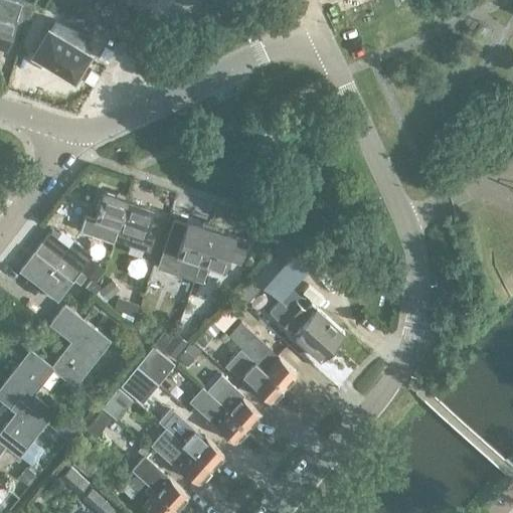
[(22,34),(32,5),(17,0),(0,0),(0,46),(5,48),(11,30),(22,34)]
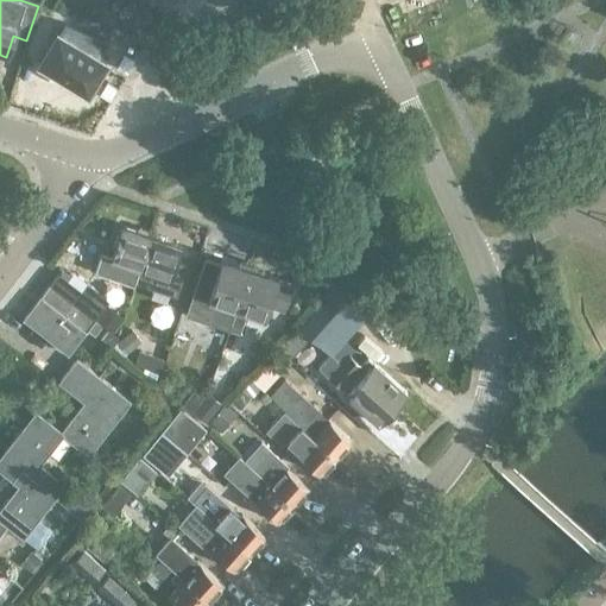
[(55,33),(36,63),(54,74),(54,75),(68,83),(68,82),(84,93),(103,63),(98,60),(107,43),(62,25),(56,33),(55,33)]
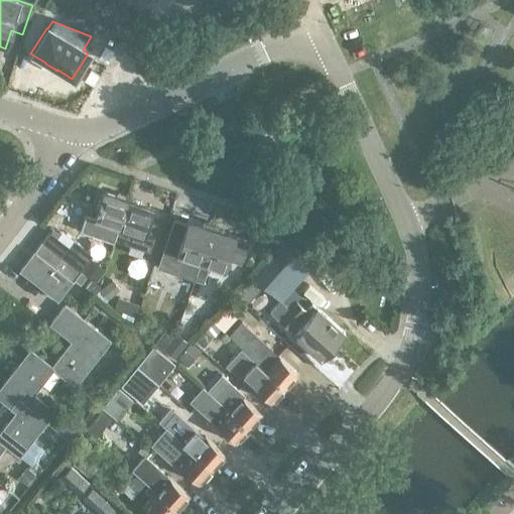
[(84,216),(78,232),(111,243),(113,240),(114,241),(127,201),(102,193),(93,219),(84,216)]
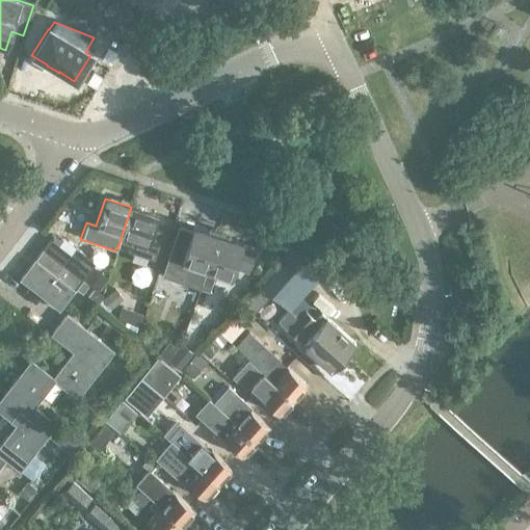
[(131,207),(117,248),(153,260),(162,232),(151,228),(155,215),(131,207)]
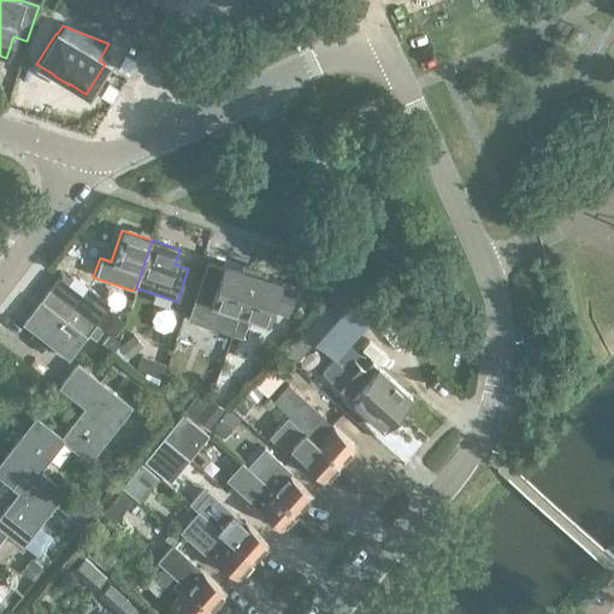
[(205,264),(186,320),(232,336),(253,275),(222,264),(220,269),(205,264)]
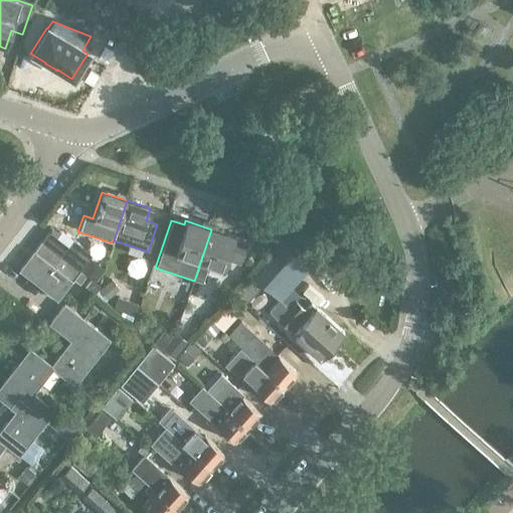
[(246,241),(211,229),(194,281),(202,284),(208,266),(224,271),(227,261),(239,265),(246,241)]
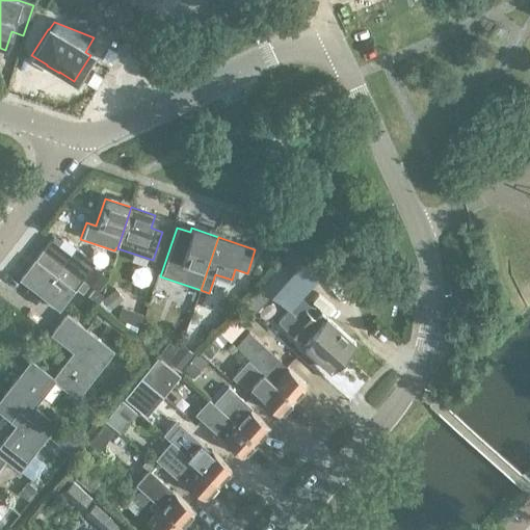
[(51,241),(43,250),(63,267),(82,282),(95,265),(77,250),(72,257),(51,241)]
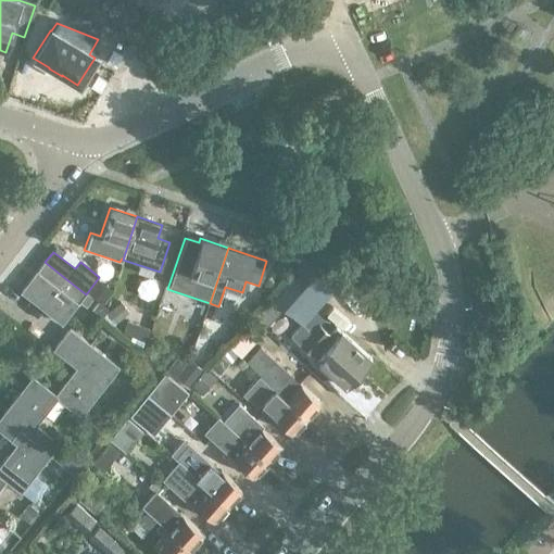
[(21,293),(52,317),(62,325),(86,294),(66,279),(45,262),(21,293)]
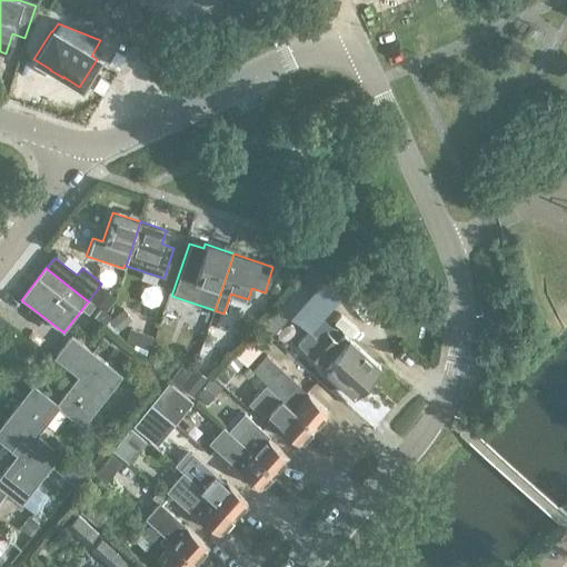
[(310,271),(278,306),(308,334),(329,354),(337,344),(316,325),(340,298),(310,271)]
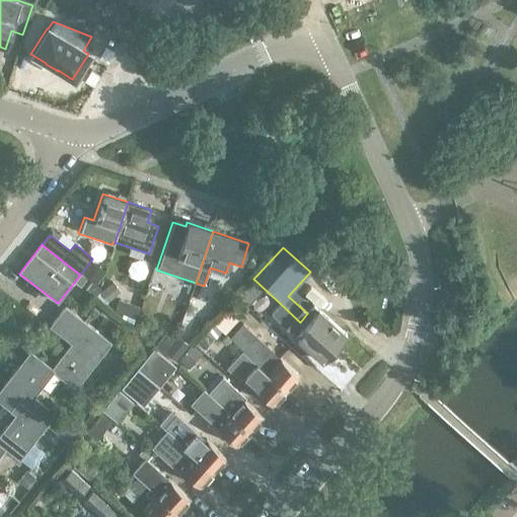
[(281,304),(271,314),(295,338),(294,339),(322,364),(335,351),(307,325),(305,326),(300,322),(281,304)]
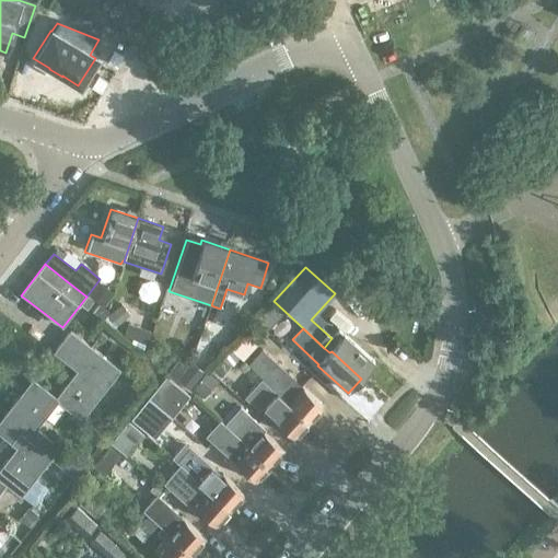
[(332,338),(324,348),(329,352),(332,351),(361,379),(374,363),(338,332),(332,338)]
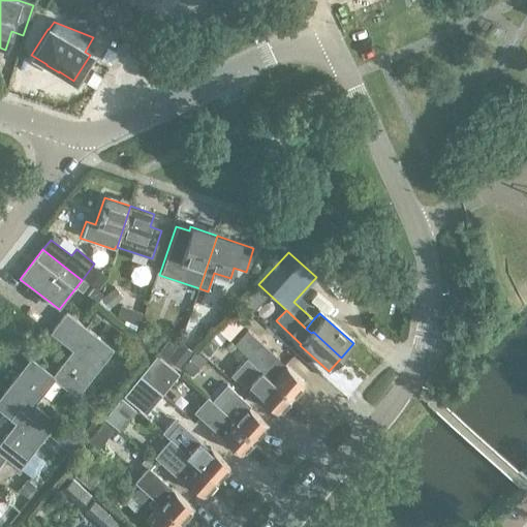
[(113,350),(66,315),(50,336),(72,353),(52,378),(54,381),(75,398),(113,350)]
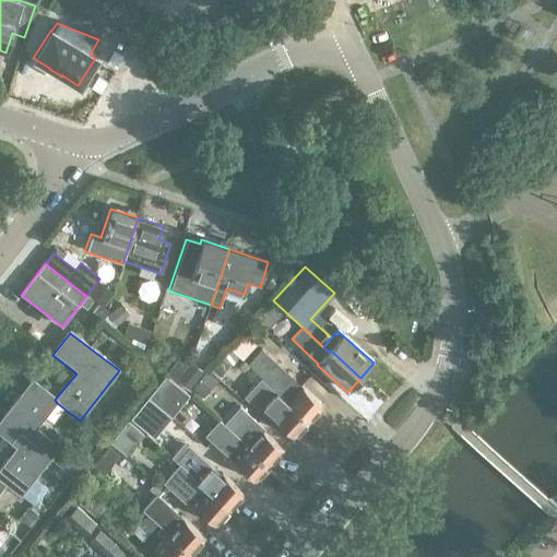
[(103,352),(116,362),(122,353),(109,343),(103,352)]
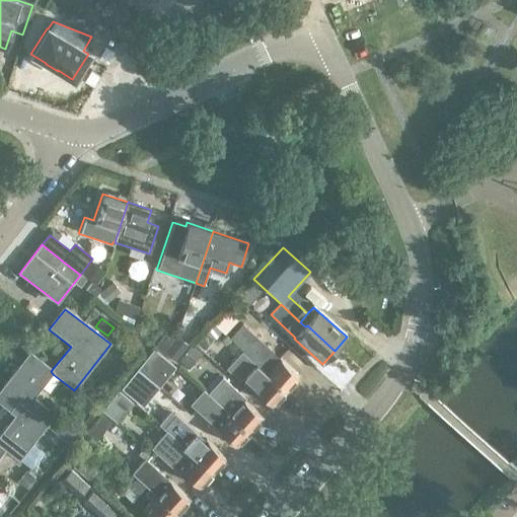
[(285,345),(263,322),(254,331),(277,354),(285,345)]
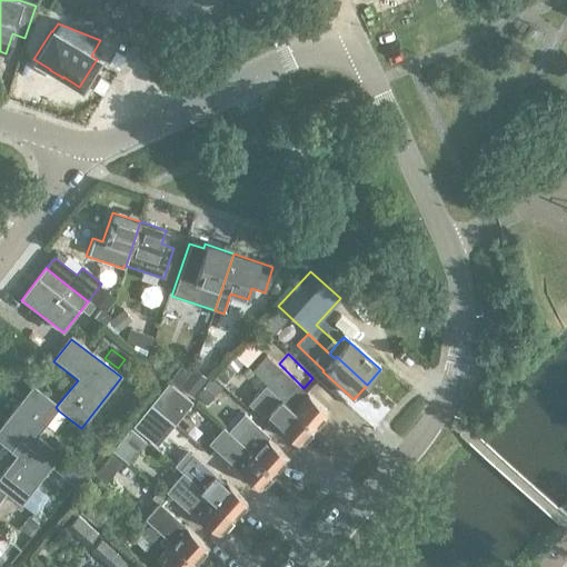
[(249,370),(249,371),(269,389),(315,430),(328,415),(306,394),(302,398),(294,390),(298,386),(264,355),(249,370)]
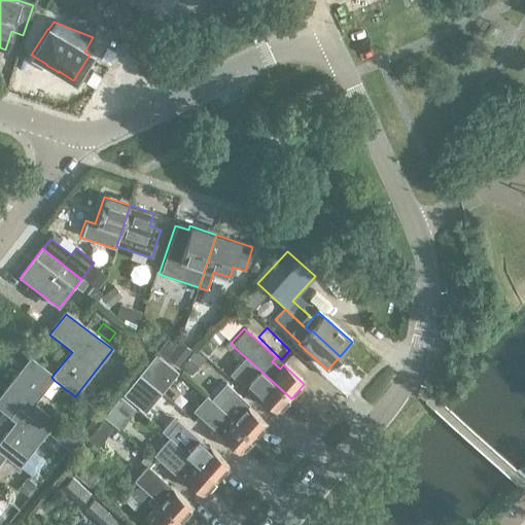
[(142,411),(176,371),(156,354),(123,394),(142,411)]
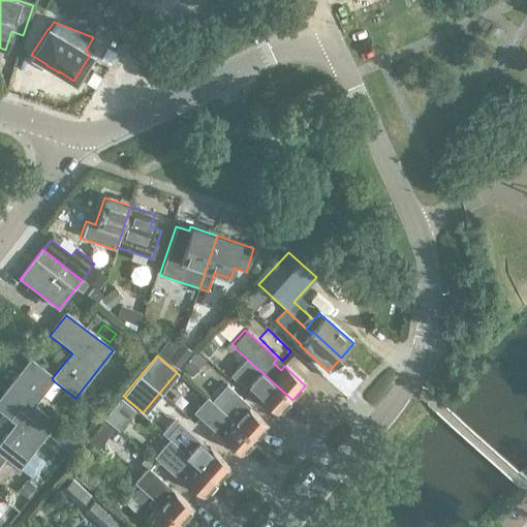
[(292,400),(250,362),(249,363),(246,360),(230,377),(244,389),(247,384),(258,395),(257,396),(279,414),(292,400)]
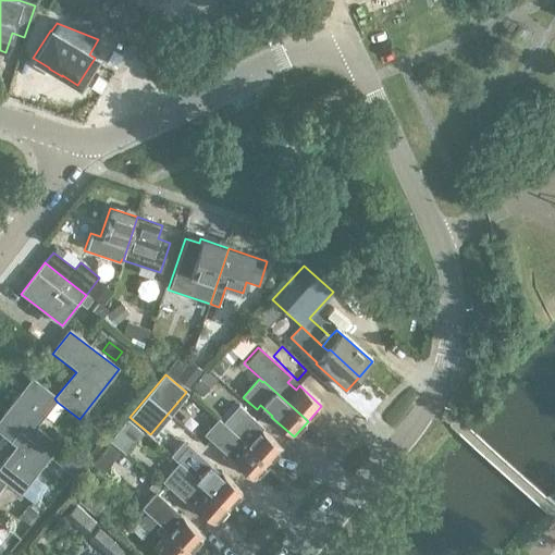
[(0,434),(11,443),(21,432),(35,444),(41,434),(35,429),(57,402),(54,398),(32,381),(0,420),(0,434)]
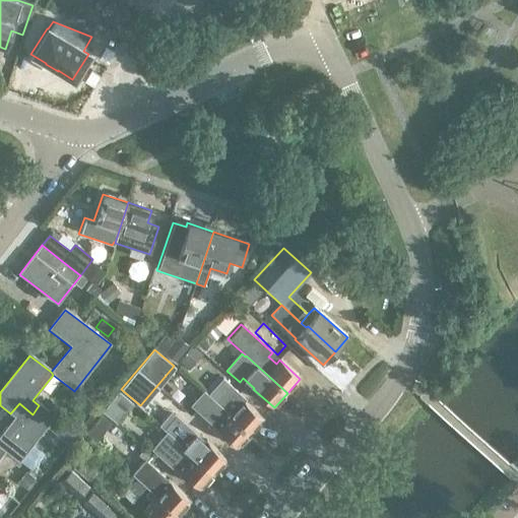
[(243,401),(242,402),(237,398),(240,395),(223,380),(208,396),(251,435),(264,419),(243,401)]
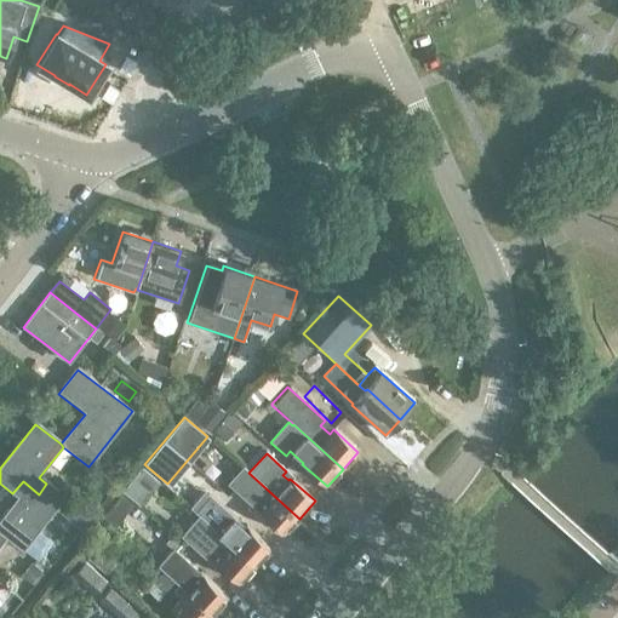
[(299,519),(249,473),(245,469),(232,485),(261,511),(258,513),(284,536),(299,519)]
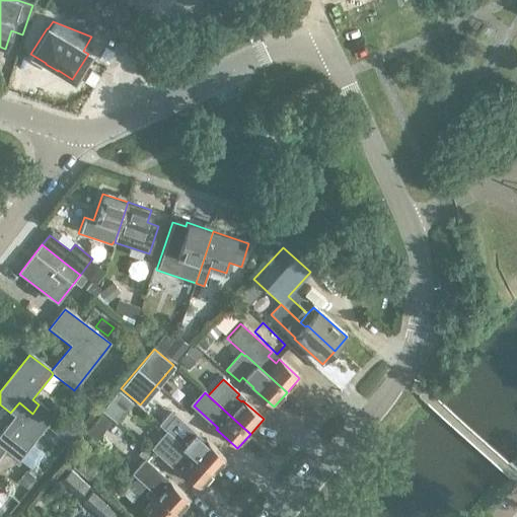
[(84,419),(93,407),(82,397),(74,410),(84,419)]
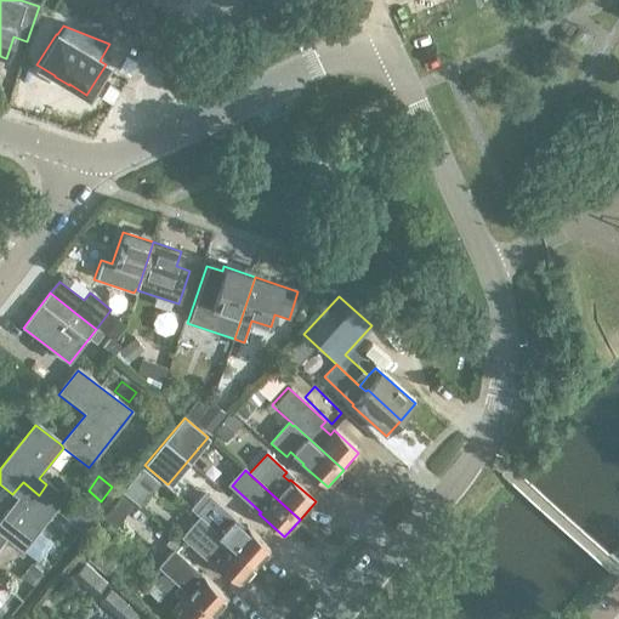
[(23,482),(12,494),(20,499),(0,523),(0,535),(22,552),(64,499),(46,484),(39,495),(23,482)]
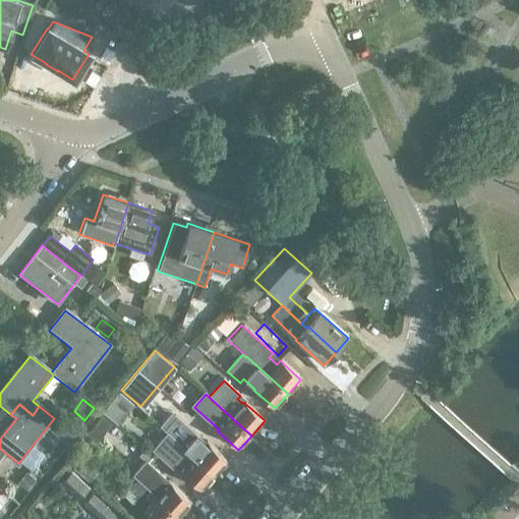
[(173,416),(161,429),(164,431),(170,438),(174,441),(214,475),(227,461),(207,443),(205,444),(196,437),(173,416)]
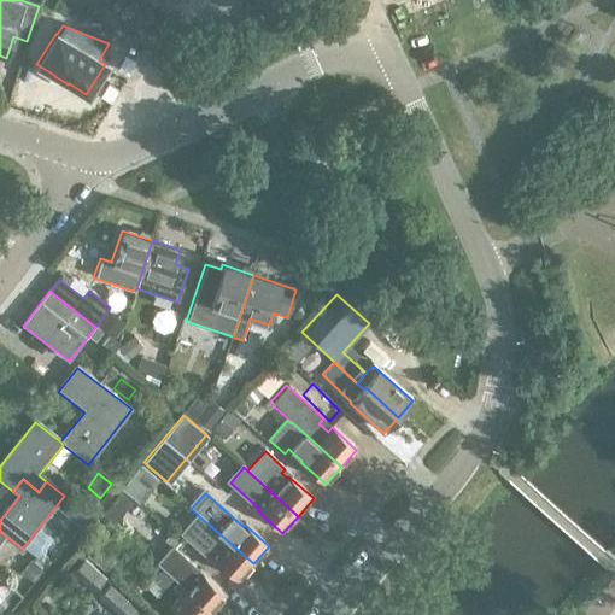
[(253,563),(206,522),(201,519),(197,523),(195,522),(189,522),(186,527),(186,536),(183,538),(212,564),(216,561),(239,581),(253,563)]
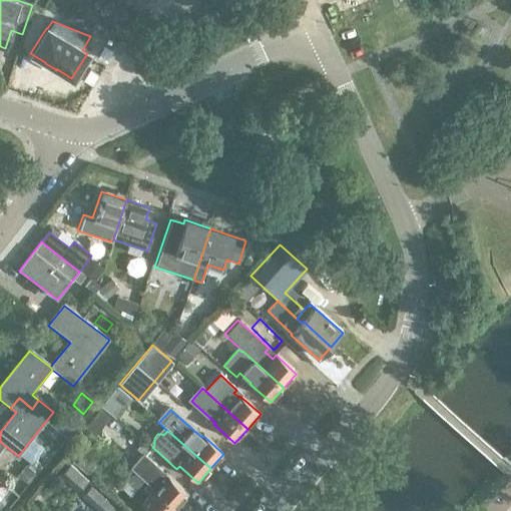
[(187,495),(167,476),(141,454),(128,468),(133,472),(142,480),(146,484),(174,509),(187,495)]
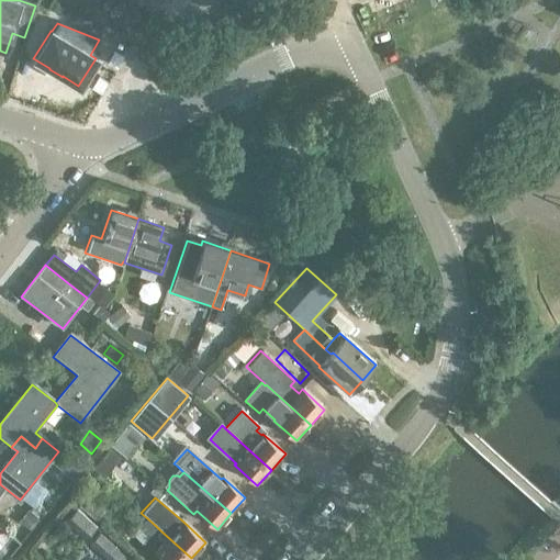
[(144,535),(147,537),(156,526),(146,517),(132,536),(138,541),(144,535)]
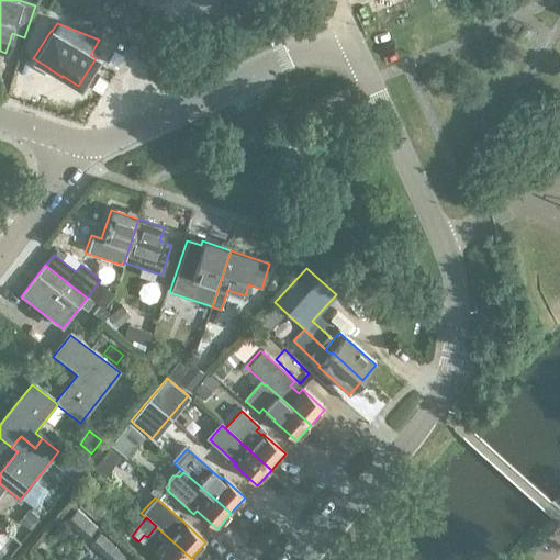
[(190,559),(191,558),(160,530),(155,536),(164,544),(155,553),(161,559),(190,559)]
